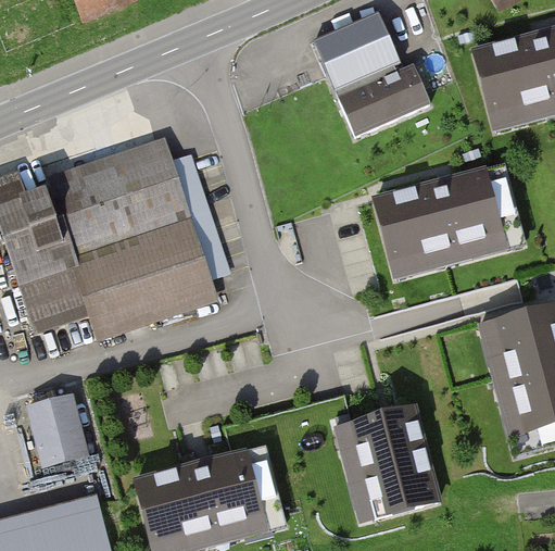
[(78,0),(85,14),(117,0),(78,0)]
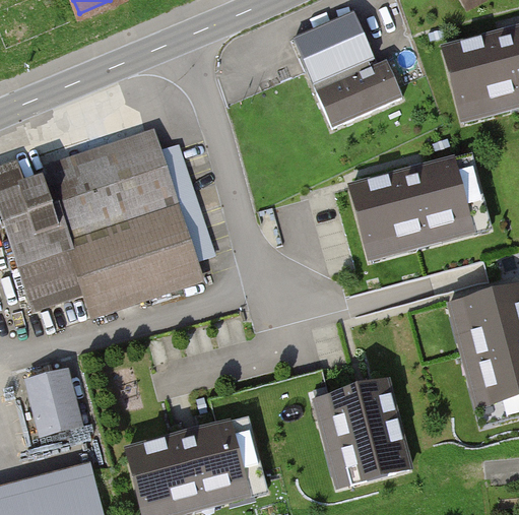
[(354,10),(294,37),(307,68),(314,83),(315,83),(318,90),(317,90),(332,126),(402,95),(397,83),(387,60),(370,68),(367,61),(375,57),(354,10)]
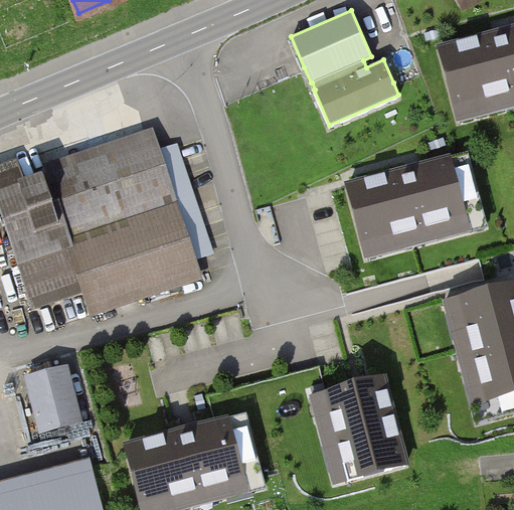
[(513,26),(503,29),(440,46),(455,106),(502,93),(506,107),(513,105),(510,91),(513,89),(513,26)]
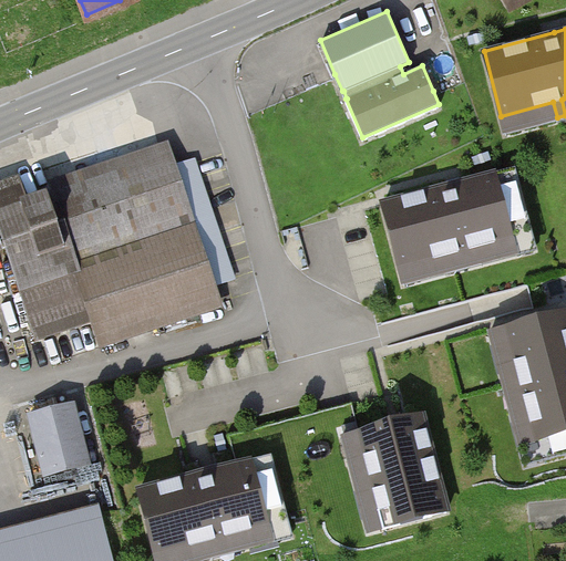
[(194,156),(173,164),(192,220),(212,280),(226,276),(234,273),(229,259),(224,243),(219,229),(214,215),(209,203),(205,187),(199,173),(195,158),(194,156)]
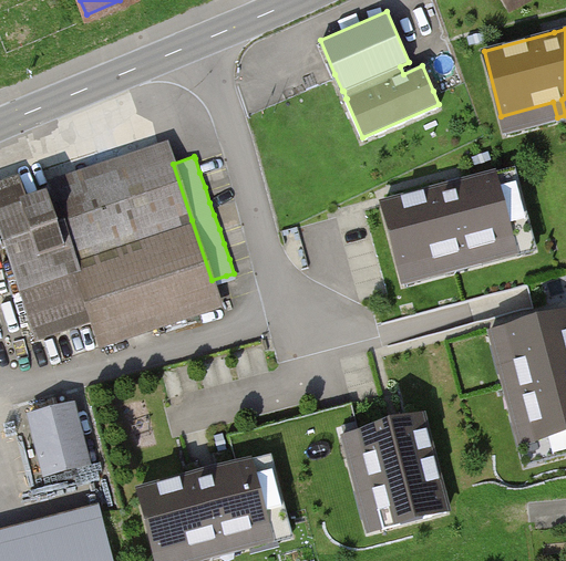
[(173,164),(172,159),(57,198),(49,200),(30,207),(21,179),(4,185),(4,186),(0,187),(0,227),(10,256),(2,258),(9,278),(17,276),(33,324),(92,305),(103,336),(218,298),(212,280),(192,220),(173,164)]
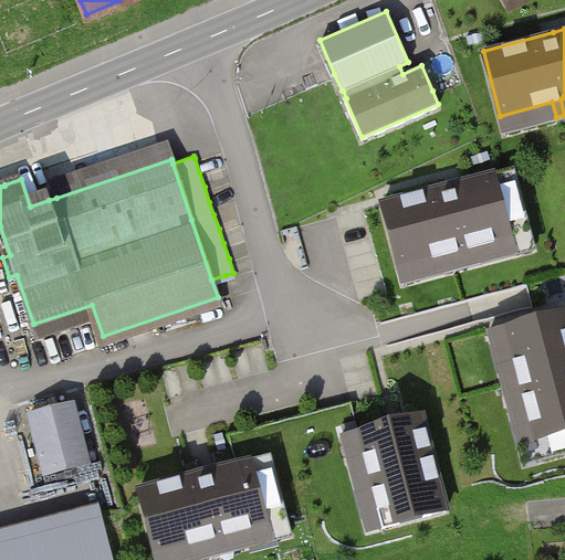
[(456,181),(382,201),(399,266),(450,253),(454,268),(463,265),(459,250),(512,236),(531,231),(514,166),(494,171),(456,181)]
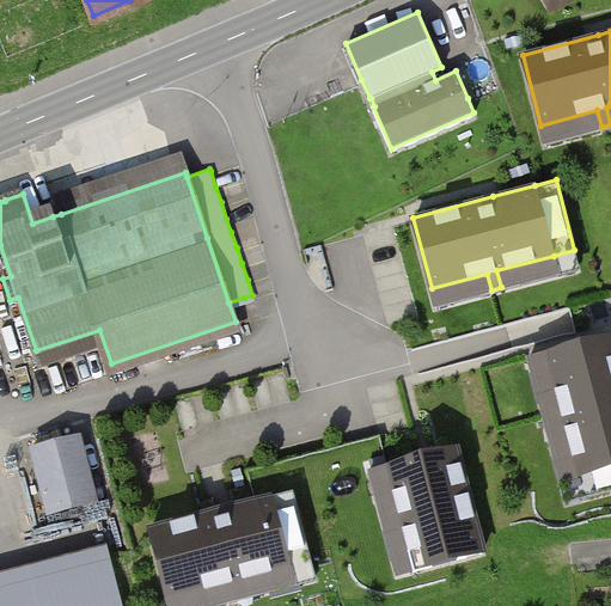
[(610,334),(545,353),(561,408),(543,412),(545,422),(563,418),(578,475),(584,495),(610,487),(610,334)]
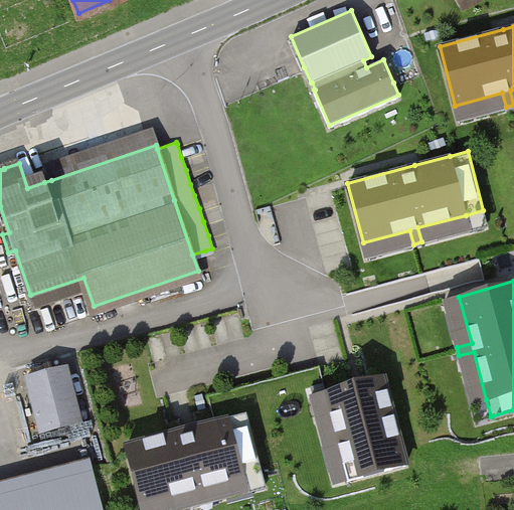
[(64,368),(29,377),(43,427),(77,417),(64,368)]
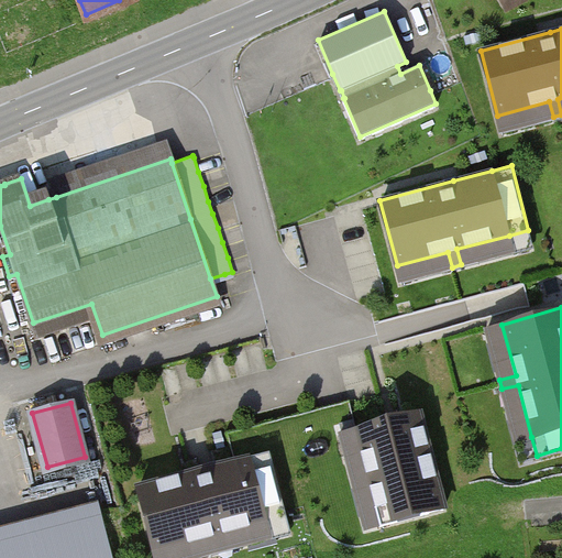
[(359,427),(339,433),(346,458),(362,453),(381,522),(444,505),(420,412),(393,418),(359,427)]
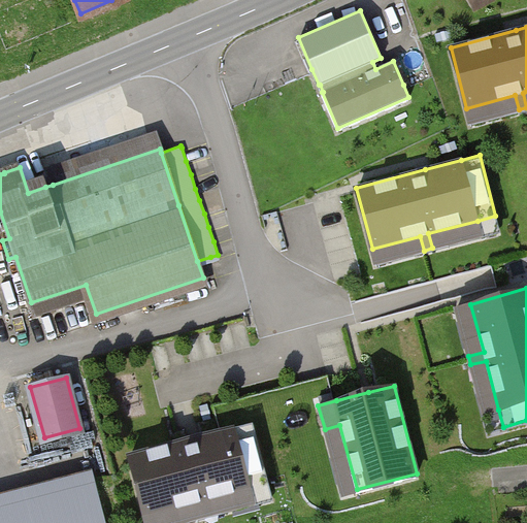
[(187,440),(130,456),(145,515),(193,502),(197,517),(206,515),(202,500),(253,487),(268,483),(253,423),(237,427),(221,431),(196,438),(187,440)]
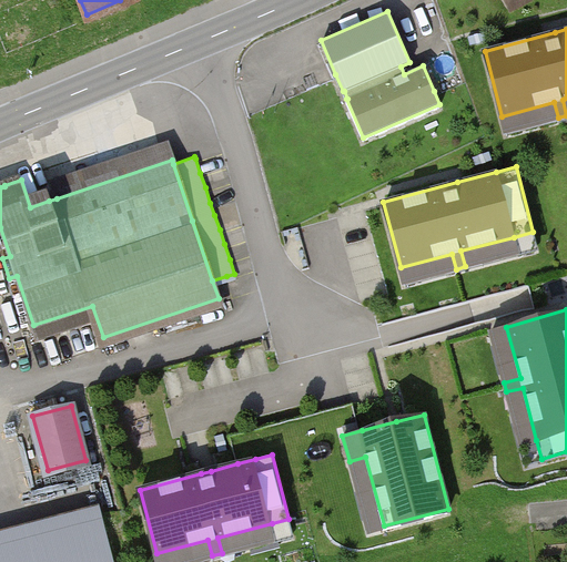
[(112,561),(99,511),(0,537),(0,561),(112,561)]
